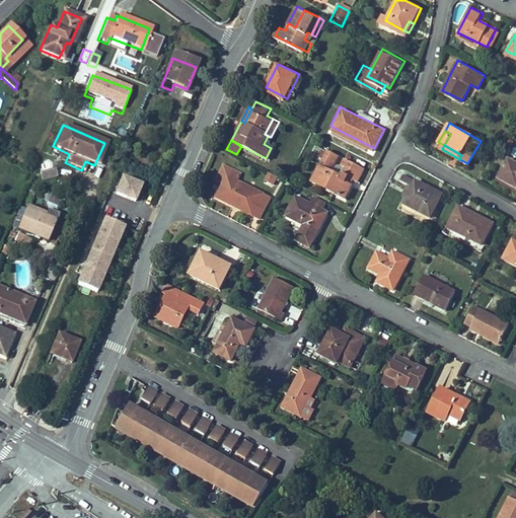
[(338,154),(325,148),(310,177),(345,197),(354,178),(357,180),(364,167),(345,157),(342,162),(348,165),(343,174),(330,167),(338,154)]
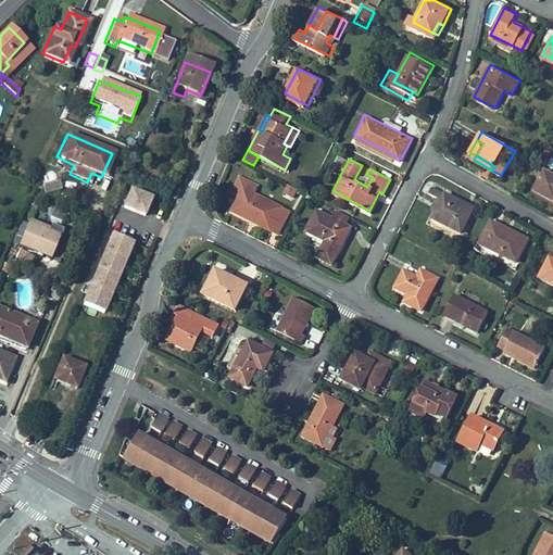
[(552,173),(544,167),(531,188),(552,200),(552,173)]
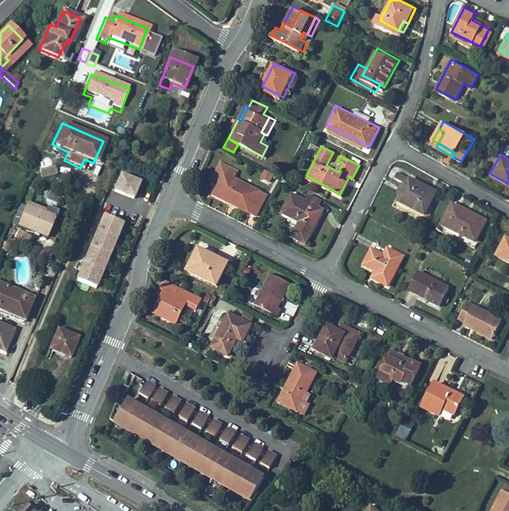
[(222,155),(212,172),(222,177),(227,168),(235,172),(239,165),(222,155)]
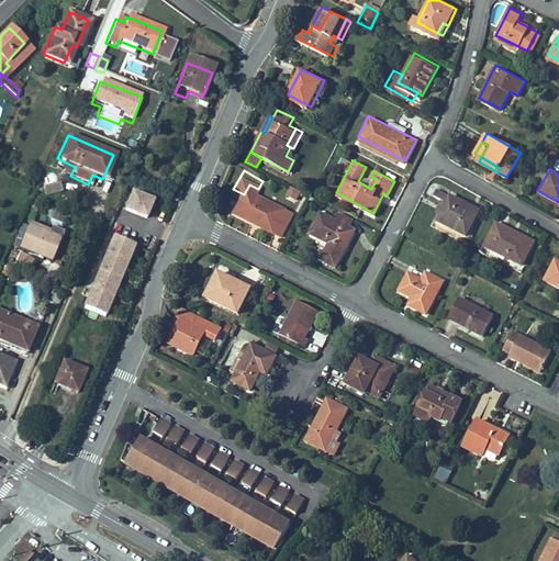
[(59,182),(44,189),(47,198),(63,191),(59,182)]
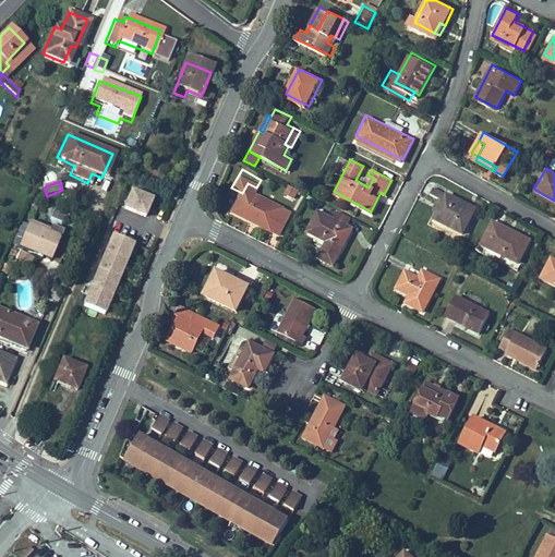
[(242,193),(236,207),(280,231),(293,207),(256,188),(248,183),(242,193)]
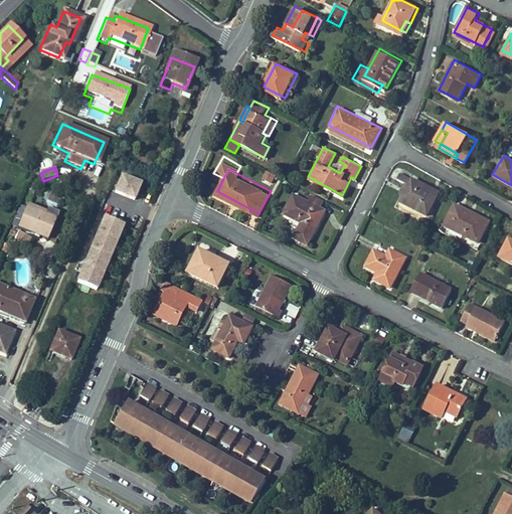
[(436,189),(400,171),(397,177),(400,179),(405,182),(399,194),(397,198),(423,212),(436,189)]
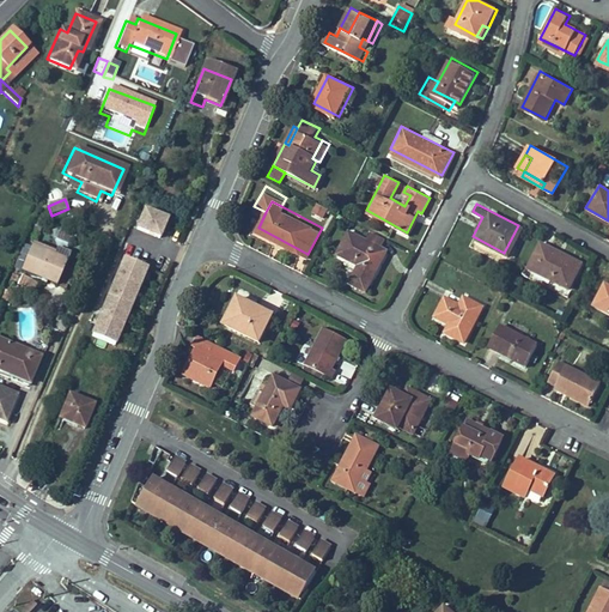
[(308,217),(320,223),(326,213),(312,206),(308,217)]
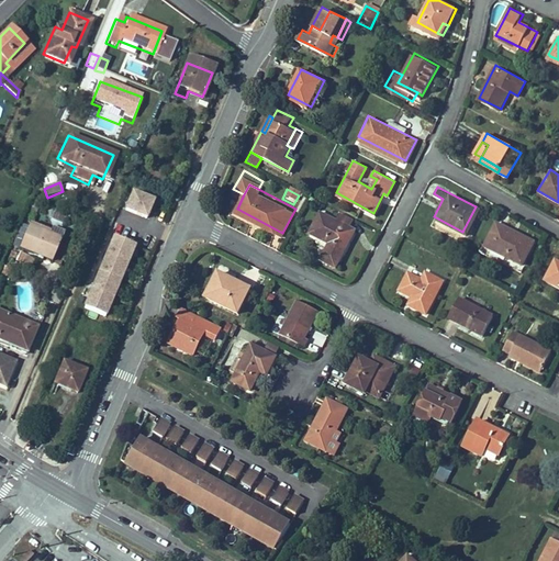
[(146,222),(153,204),(132,194),(124,212),(146,222)]
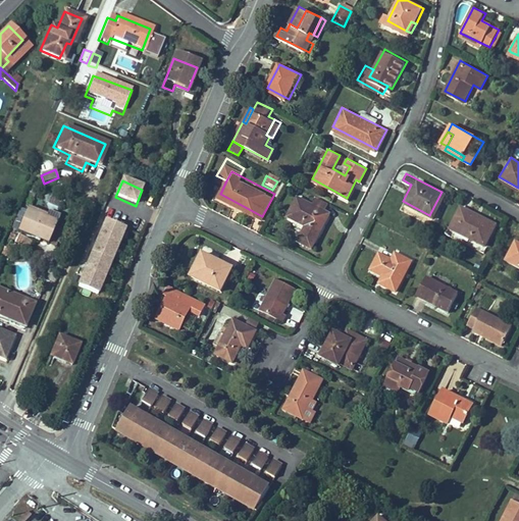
[(411,185),(406,181),(399,194),(405,197),(411,185)]
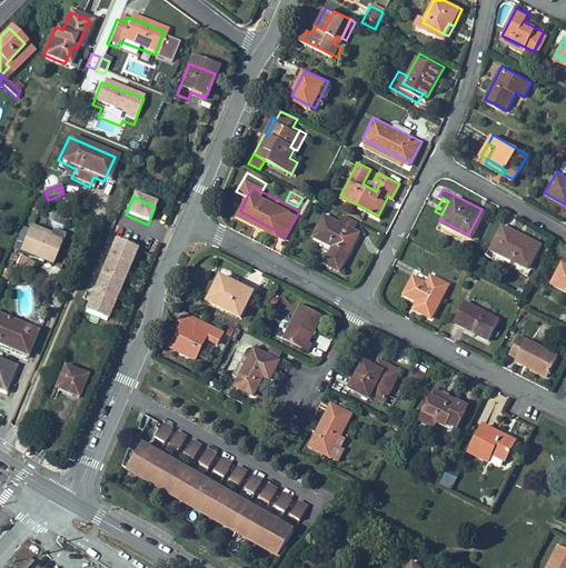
[(45,228),(60,231),(63,218),(49,213),(45,228)]
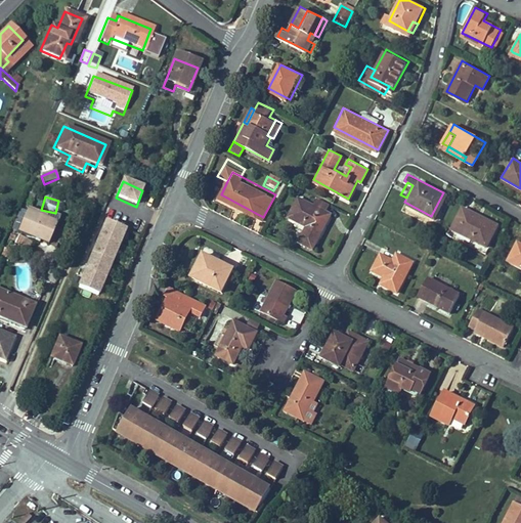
[(303,238),(316,246),(329,221),(321,217),(327,209),(329,204),(319,199),(315,206),(299,198),(293,211),(312,221),(303,238)]
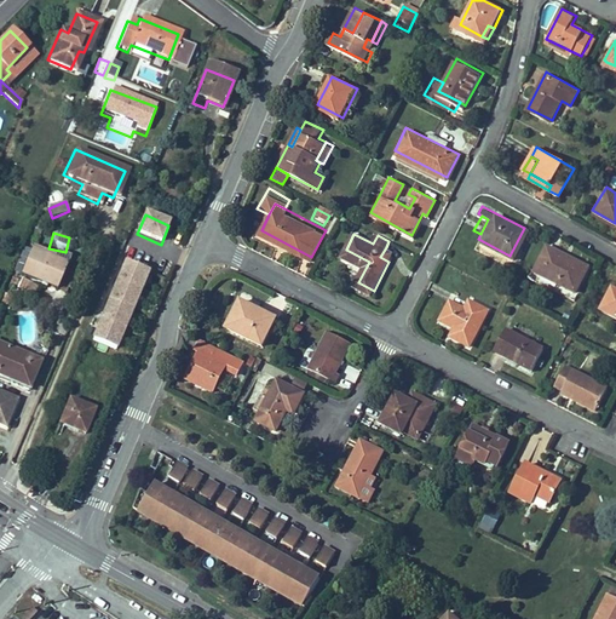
[(543,240),(530,265),(570,287),(585,262),(543,240)]
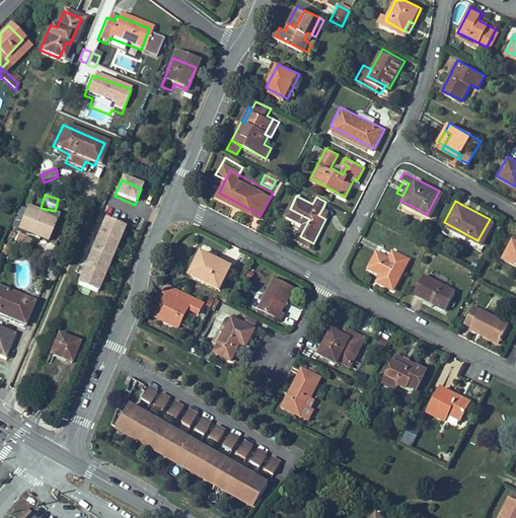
[(318,215),(325,219),(330,210),(323,207),(318,215)]
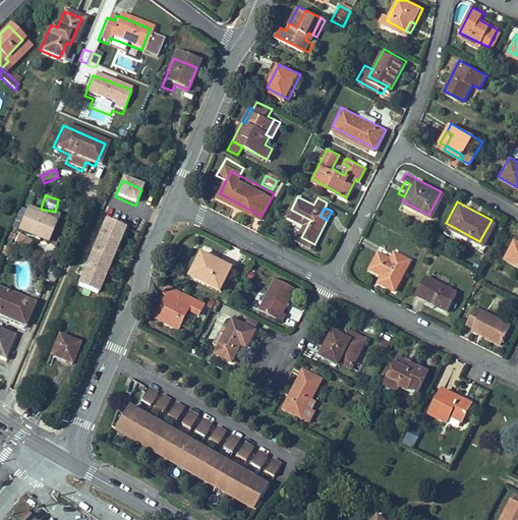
[(62,230),(24,210),(14,229),(52,249),(62,230)]
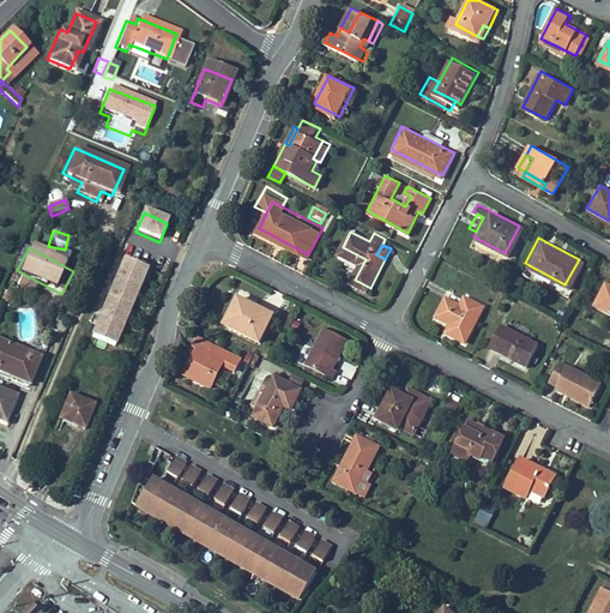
[(113,349),(146,272),(124,263),(90,340),(113,349)]
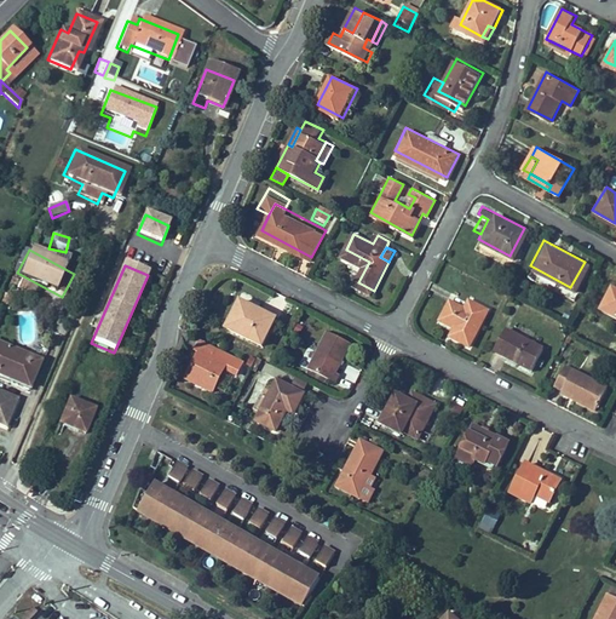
[(615,288),(609,285),(596,309),(615,319),(615,288)]
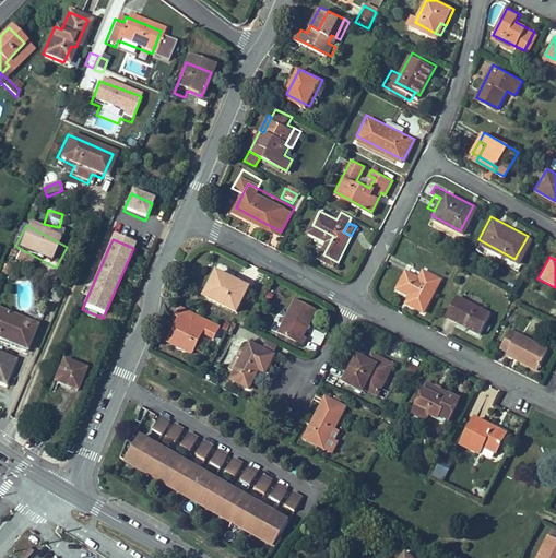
[(437,279),(418,269),(414,276),(401,270),(392,287),(405,294),(402,301),(420,310),(437,279)]
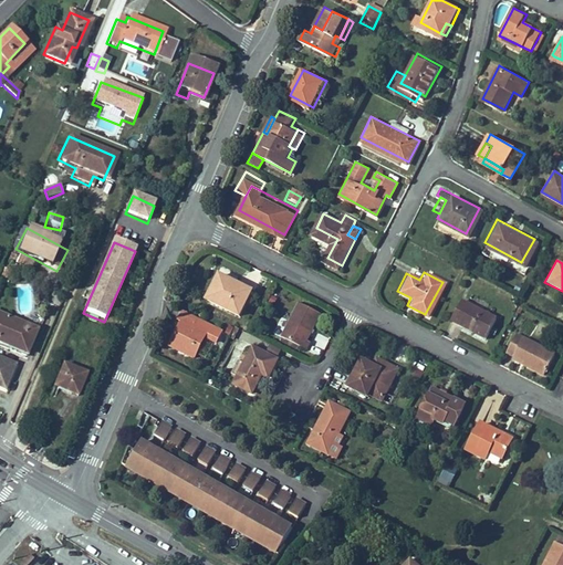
[(220,274),(208,299),(240,316),(253,291),(220,274)]
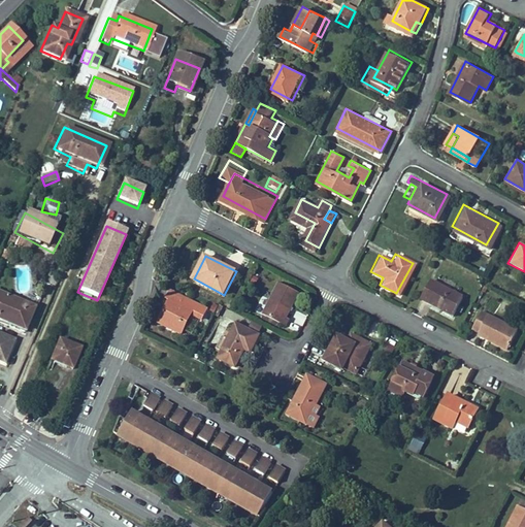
[(450,316),(460,296),(426,277),(417,294),(430,300),(430,301),(428,304),(450,316)]
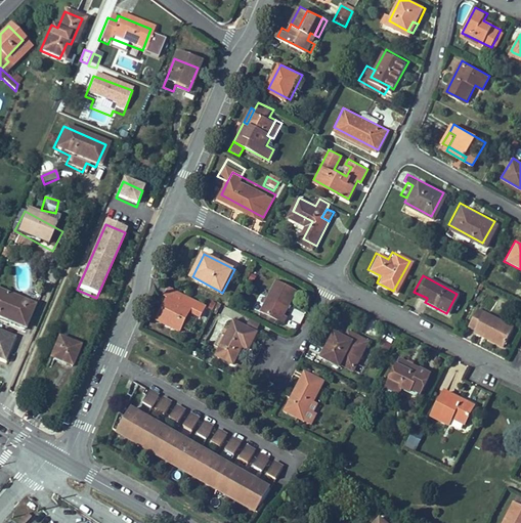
[(277,281),(261,313),(287,325),(290,318),(286,316),(299,292),(277,281)]
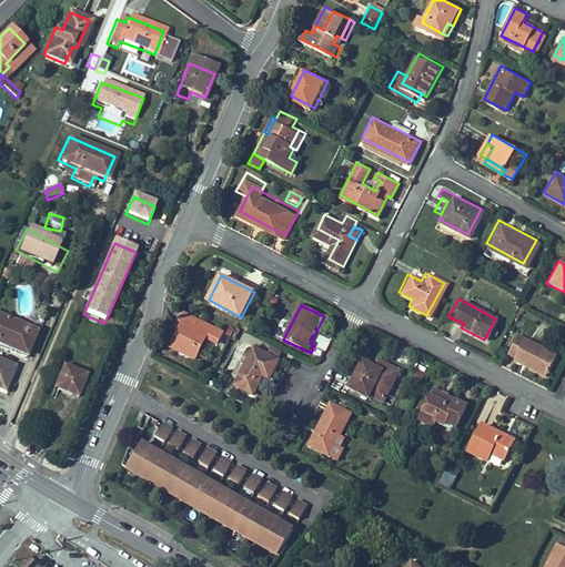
[(222,328),(185,310),(181,320),(187,323),(174,346),(199,360),(211,337),(217,340),(222,328)]
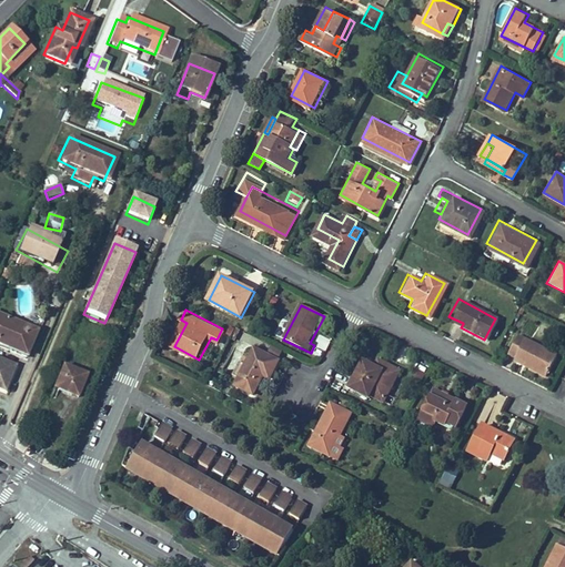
[(32,333),(0,317),(0,347),(21,357),(32,333)]
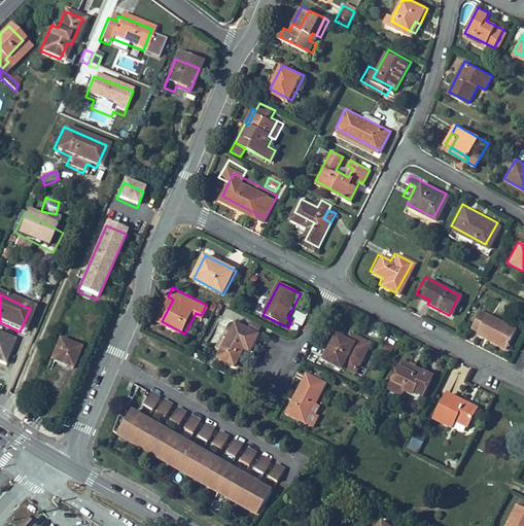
[(513,328),(475,308),(466,323),(475,327),(485,334),(484,337),(502,347),(513,328)]
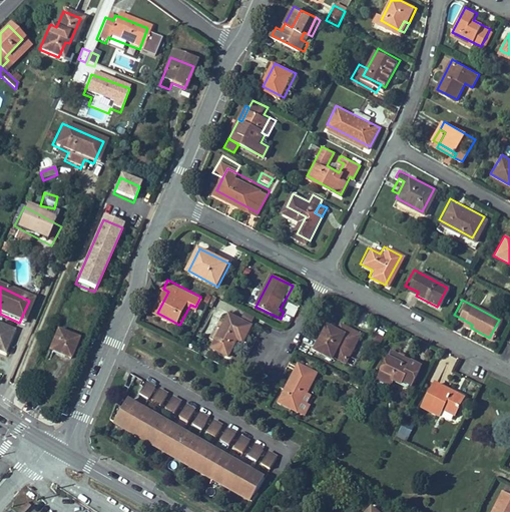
[(252,327),(230,316),(226,323),(219,319),(210,337),(216,341),(212,349),(230,358),(239,340),(243,342),(252,327)]
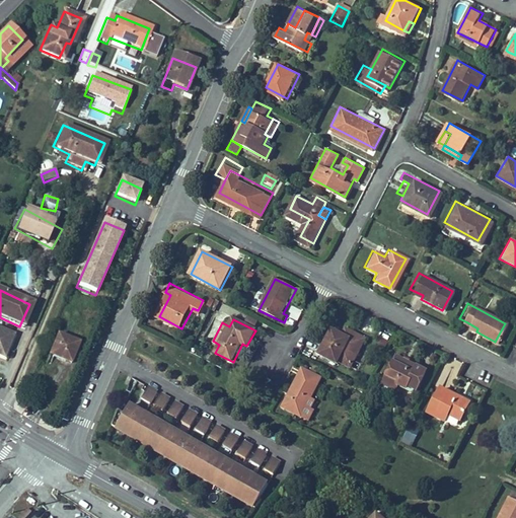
[(465,325),(476,331),(477,328),(467,322),(465,325)]
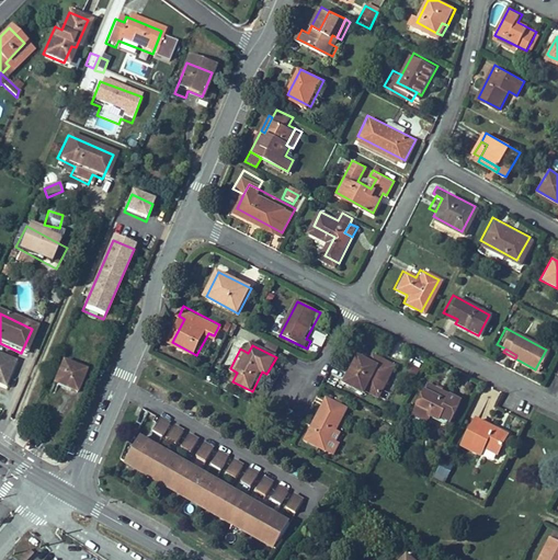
[(11,363),(0,357),(0,387),(1,388),(11,363)]
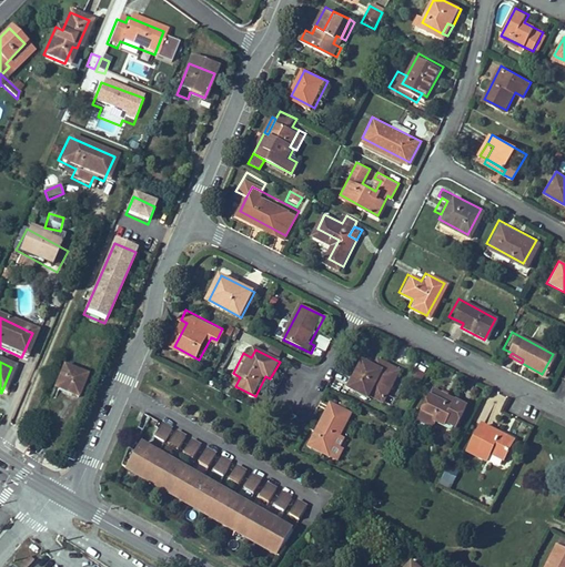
[(379,363),(375,371),(383,374),(386,367),(379,363)]
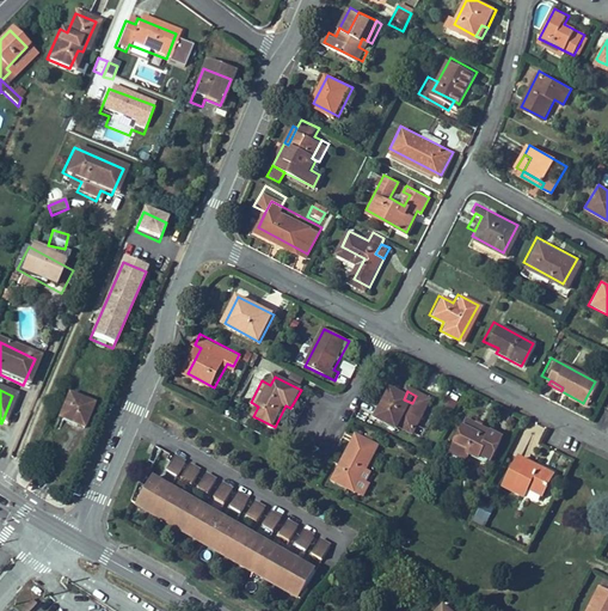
[(392,393),(378,421),(399,433),(400,429),(415,438),(431,403),(416,396),(412,403),(404,399),(392,393)]
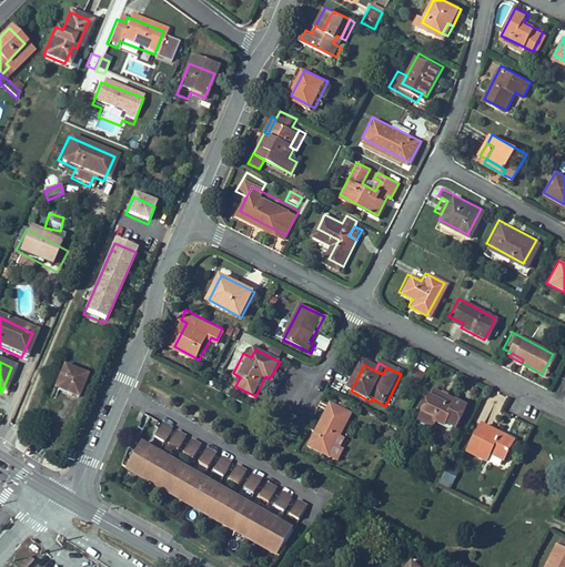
[(58,370),(49,392),(71,402),(81,380),(58,370)]
